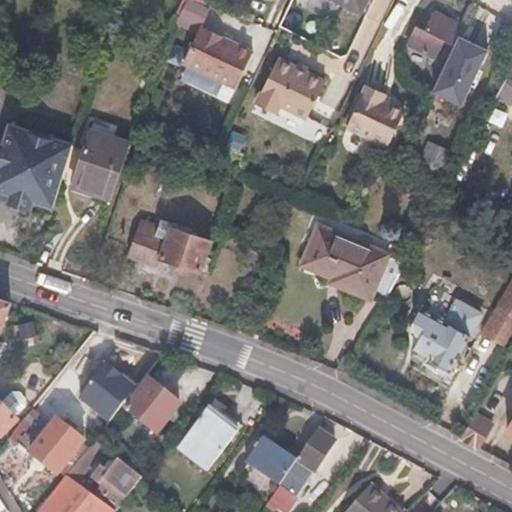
[(337,0),(361,12),(367,0),(337,0)]
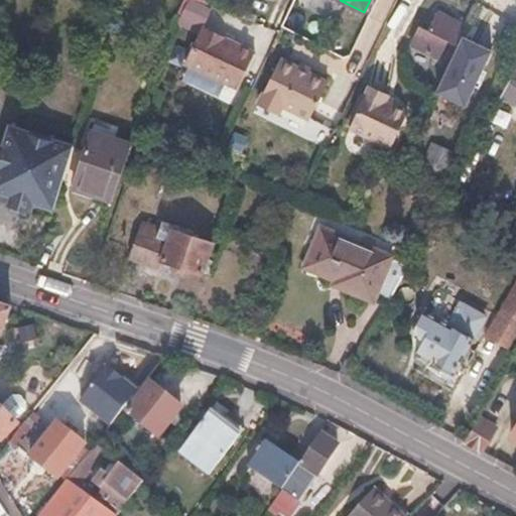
[(201,31),(204,25),(211,11),(189,1),(179,22),(201,31)]
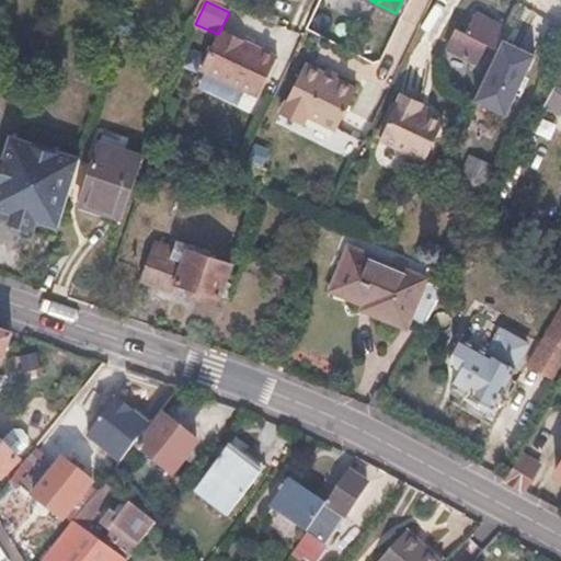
[(468,34),(458,30),(449,47),(479,61),(488,44),(495,47),(503,32),(490,25),(491,21),(478,14),(468,34)]
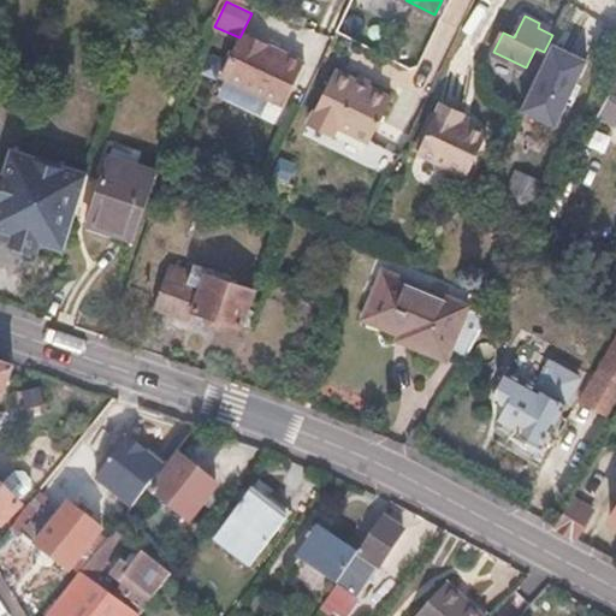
[(306,60),(243,30),(240,37),(223,75),(285,104),(306,60)]
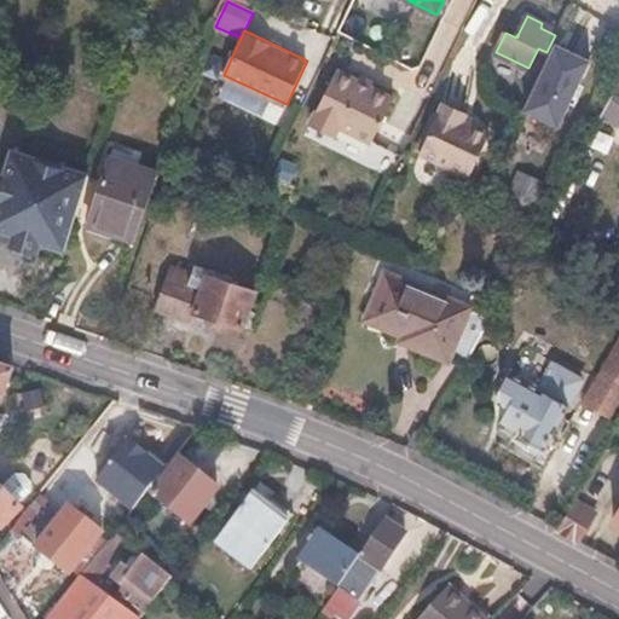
[(590,61),(556,45),(525,110),(557,127),(590,61)]
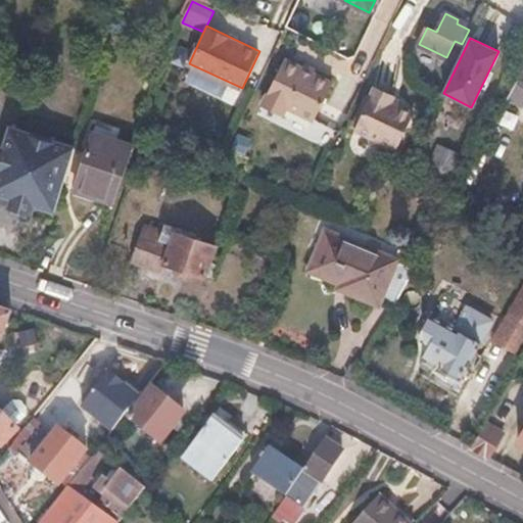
[(265,101),(284,110),(286,106),(315,121),(332,82),(284,60),(265,101)]
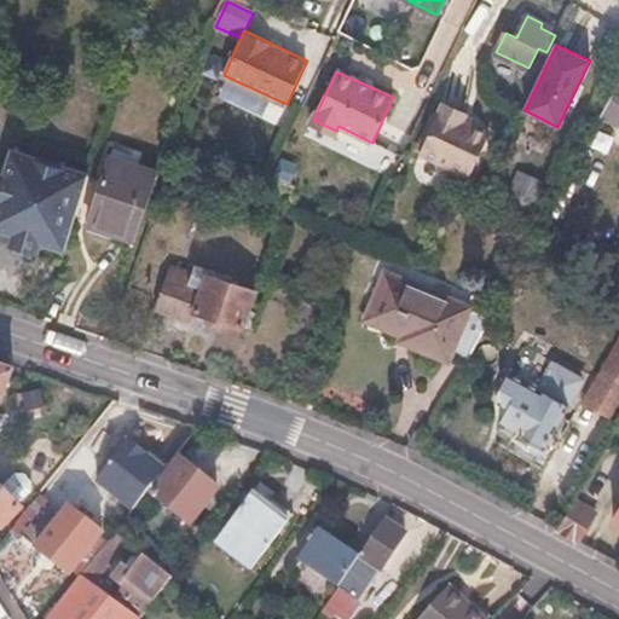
[(618,84),(602,115),(618,123),(618,84)]
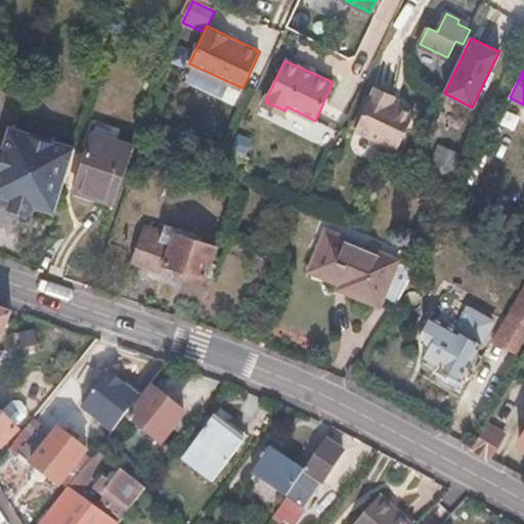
[(392,102),(394,99),(376,90),(356,127),(397,148),(415,114),(392,102)]
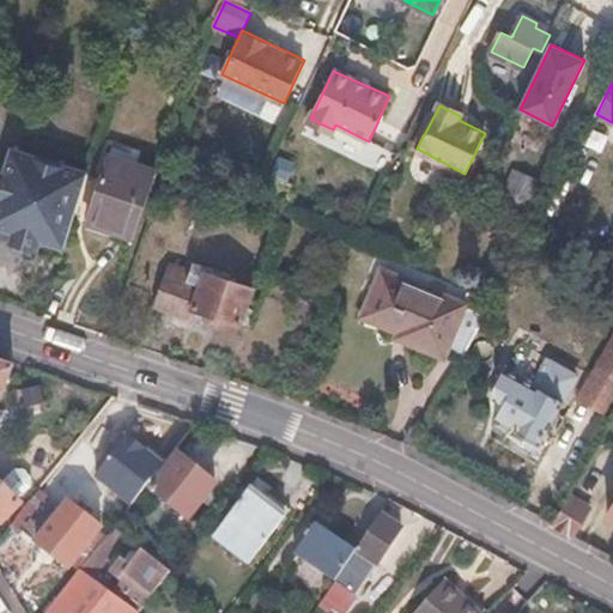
[(43,238),(65,246),(89,170),(14,146),(7,168),(0,165),(0,224),(13,229),(10,243),(38,253),(43,238)]
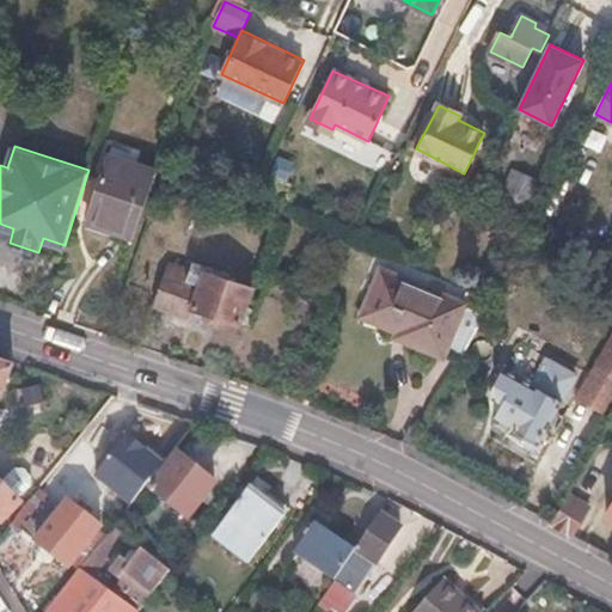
[(89,222),(134,237),(155,169),(110,154),(89,222)]
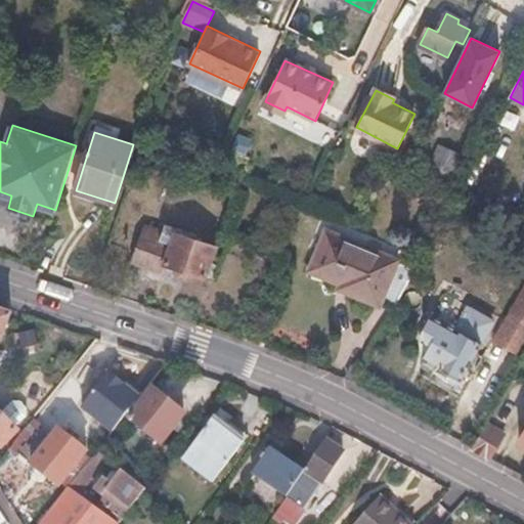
[(440,146),(430,169),(451,178),(461,155),(440,146)]
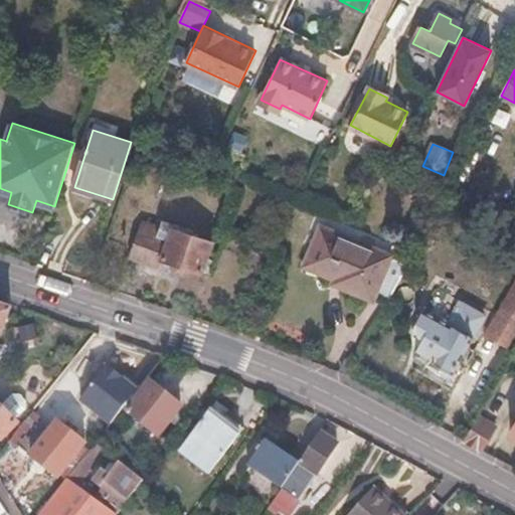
[(131,256),(160,266),(162,259),(203,271),(212,241),(143,219),(131,256)]
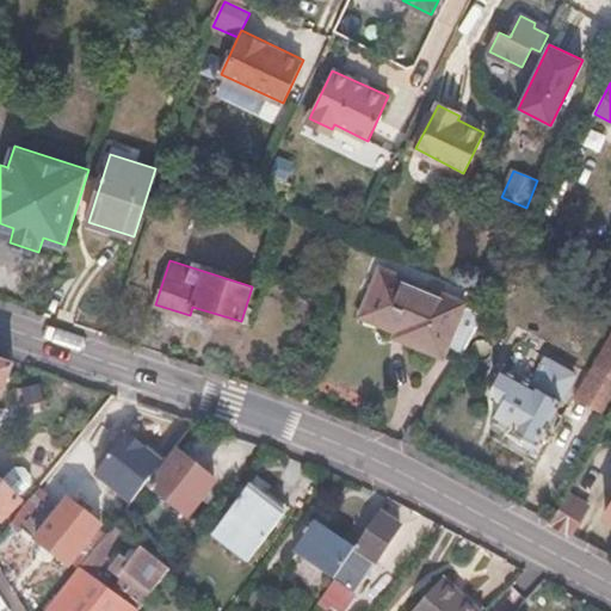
[(445,352),(461,358),(485,314),(464,306),(466,302),(381,270),(363,314),(412,333),(408,340),(445,355),(445,352)]
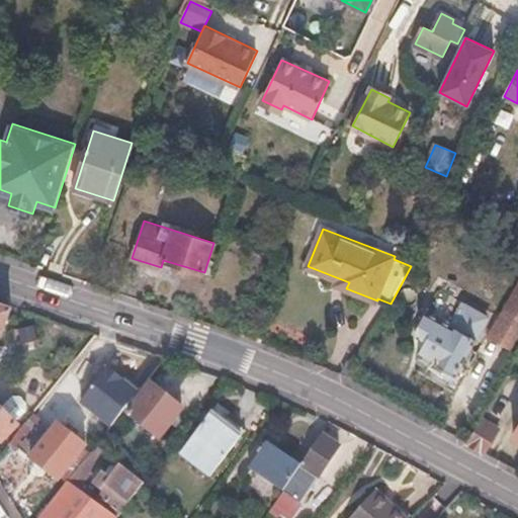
[(517,290),(507,310),(517,315),(517,290)]
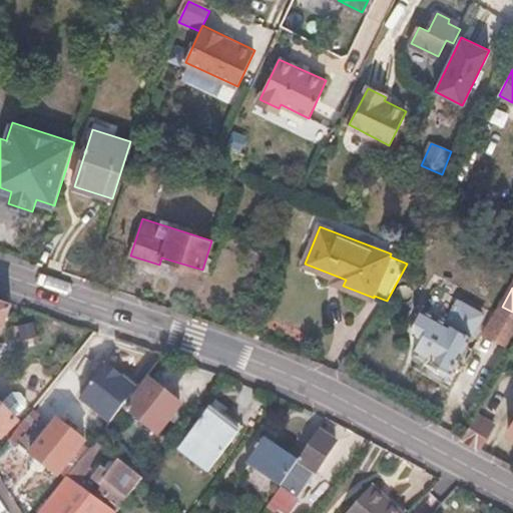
[(11,302),(0,297),(0,333),(8,311),(11,302)]
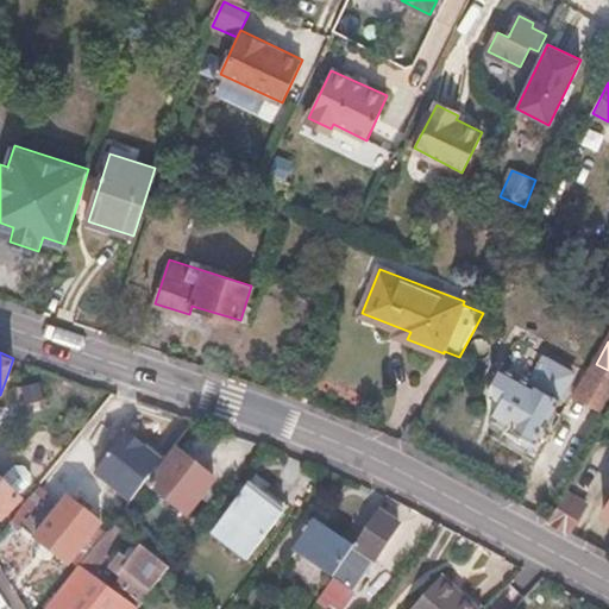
[(501,365),(493,380),(498,402),(490,416),(513,428),(508,434),(527,445),(532,437),(534,438),(557,396),(501,365)]
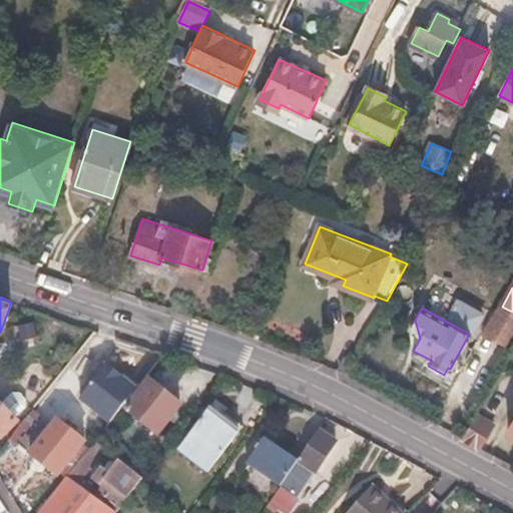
[(105,364),(79,399),(109,422),(135,386),(105,364)]
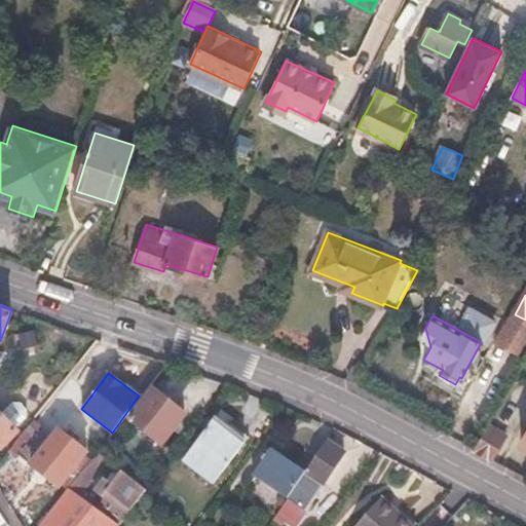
[(153,388),(128,418),(162,445),(186,415),(153,388)]
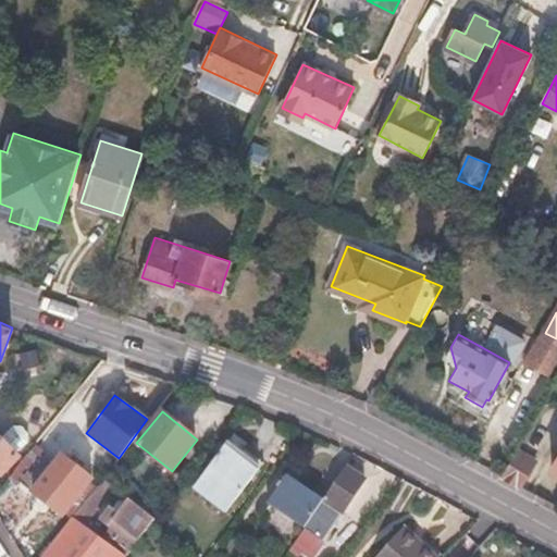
[(31,433),(23,425),(15,425),(1,438),(0,437),(0,472),(1,474),(20,457),(17,455),(31,441),(31,433)]
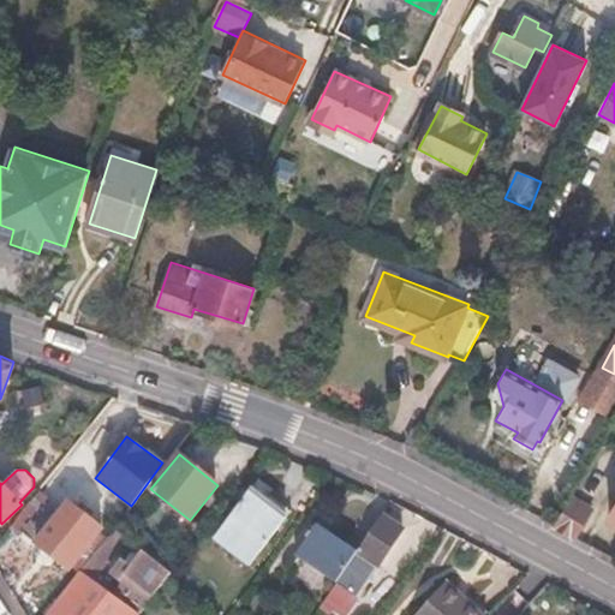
[(251,490),(215,536),(248,562),(285,518),(251,490)]
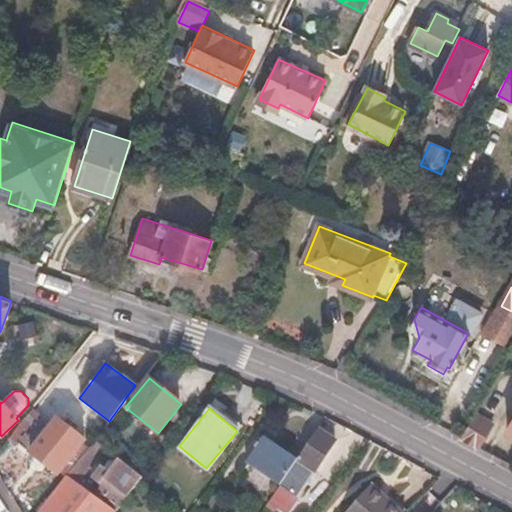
[(493,423),(477,413),(463,435),(479,444),(493,423)]
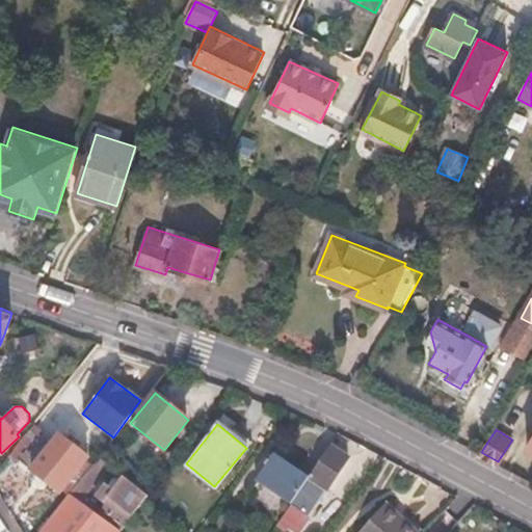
[(89,457),(59,432),(49,445),(37,435),(19,458),(61,494),(89,457)]
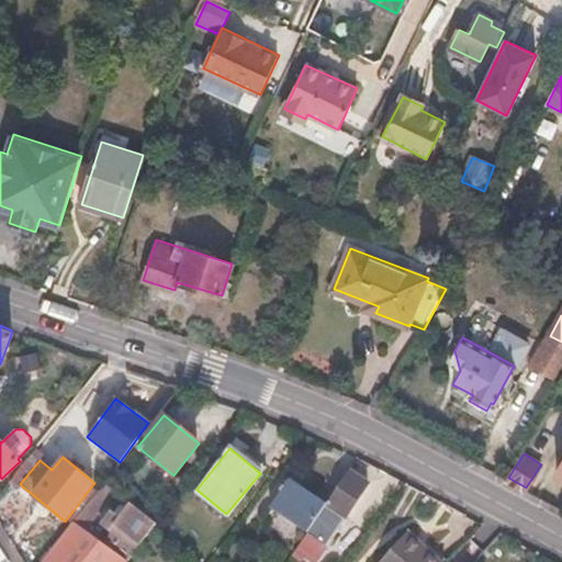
[(127,476),(116,468),(104,483),(115,492),(127,476)]
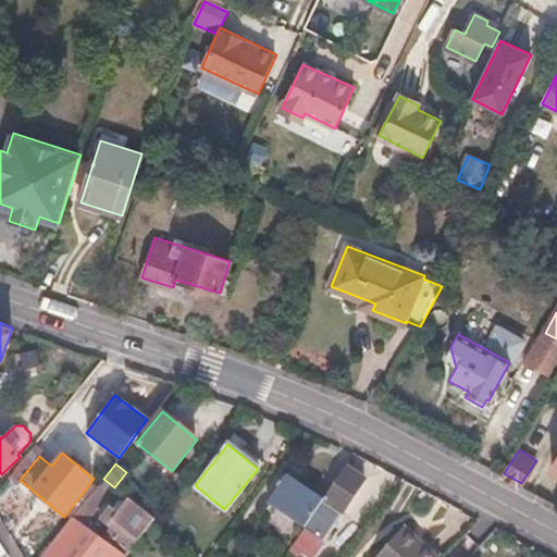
[(347,466),(324,499),(309,522),(306,528),(294,545),(301,551),(311,556),(364,478),(347,466)]
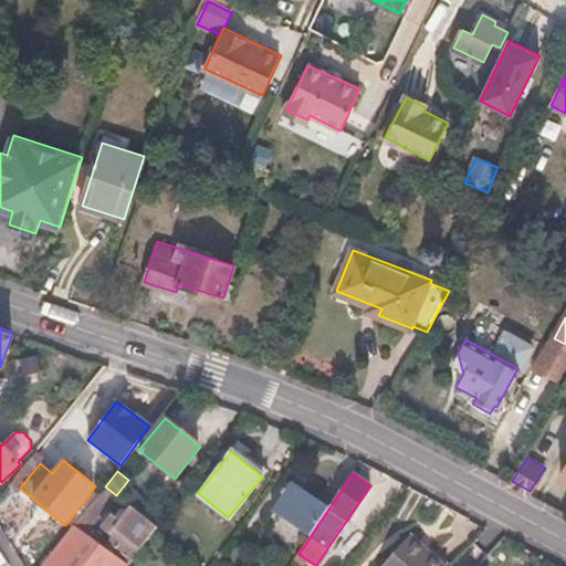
[(314,531),(329,507),(292,483),(276,505),(314,531)]
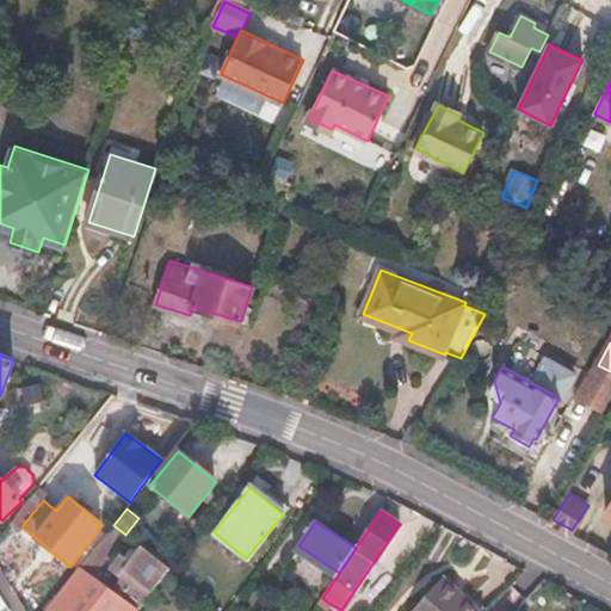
[(335,579),(339,573),(298,545),(295,551),(335,579)]
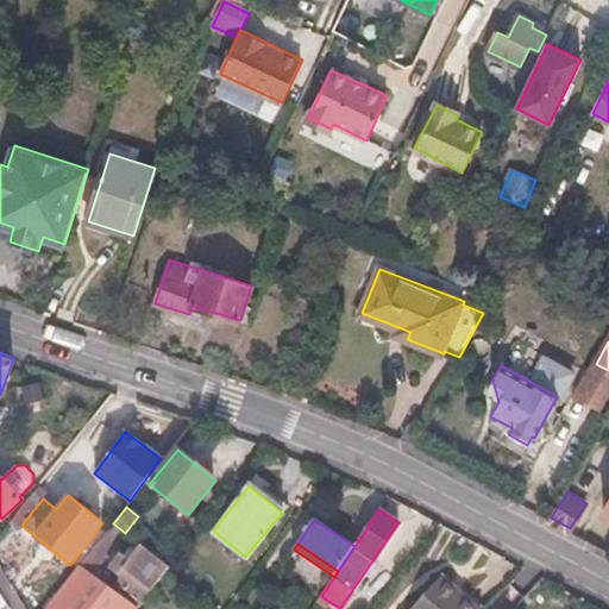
[(45,608),(136,608),(167,570),(168,569),(140,546),(130,560),(119,553),(108,567),(123,579),(113,591),(80,565),(45,608)]
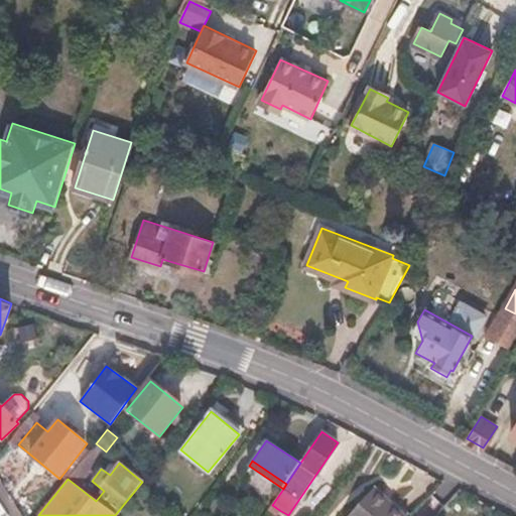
[(389,509),(393,505),(376,489),(373,493),(389,509)]
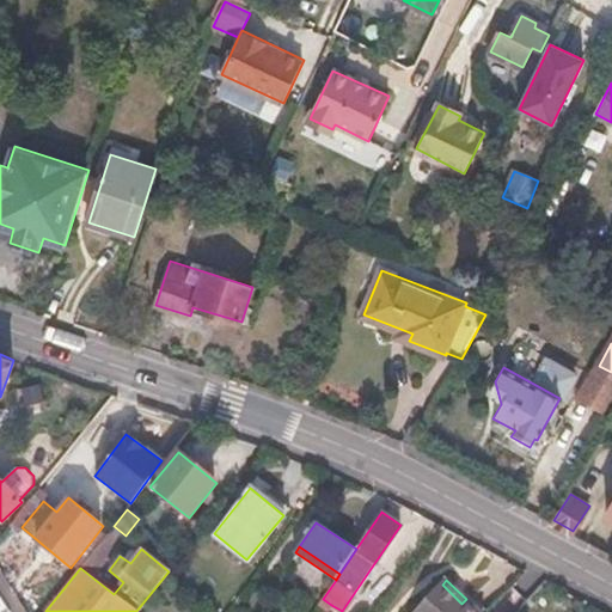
[(479,611),(466,599),(461,604),(442,585),(414,611),(479,611)]
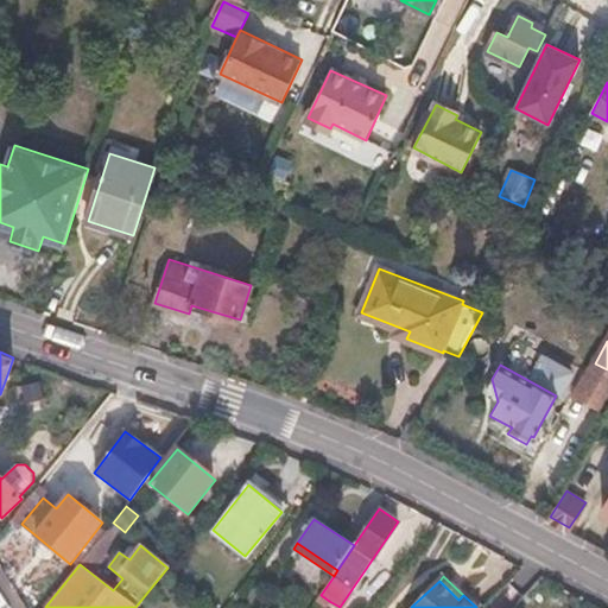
[(321,595),(315,603),(323,607),(329,601),(321,595)]
